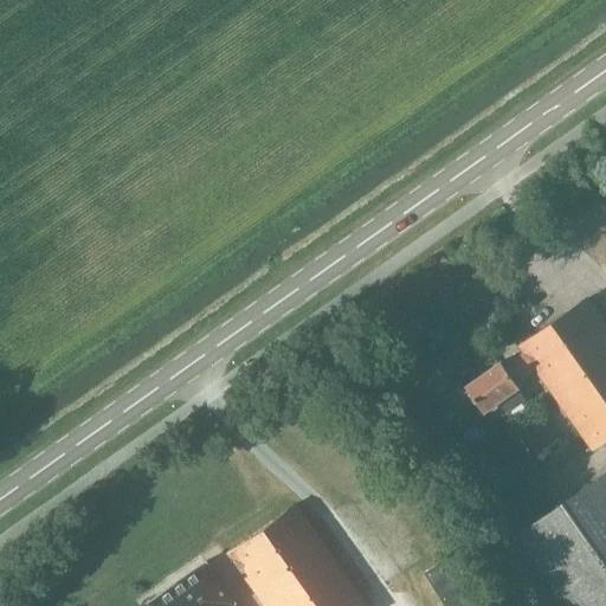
[(524,400),(517,389),(519,388),(516,385),(536,371),(592,450),(605,439),(605,323),(588,298),(520,347),(523,353),(504,367),(501,362),(465,387),(483,413),(498,403),(505,413),(524,400)]
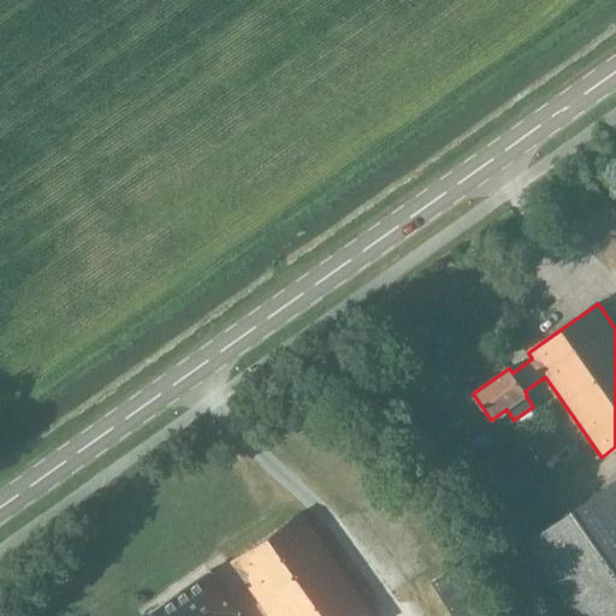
[(615,615),(615,483),(521,549),(568,615),(615,615)]
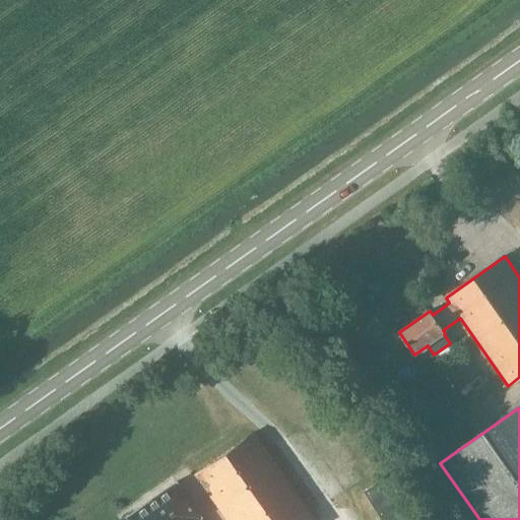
[(193,474),(207,495),(224,519),(313,519),(252,433),(193,474)]
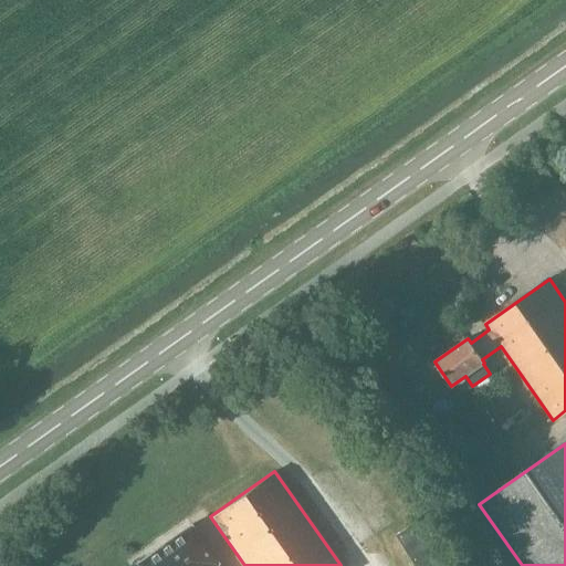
[(415,565),(446,565),(419,521),(396,535),(415,565)]
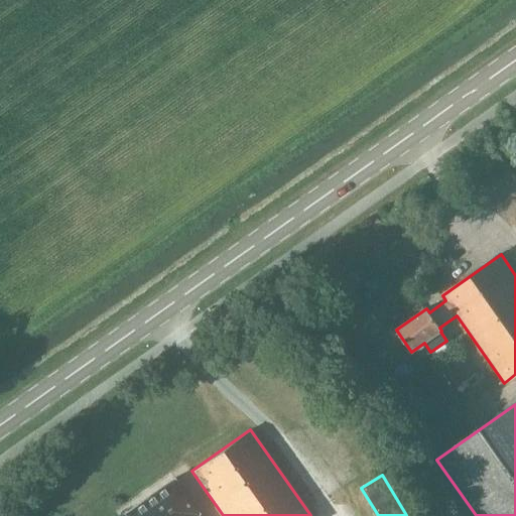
[(198,513),(172,479),(123,513),(125,515),(197,515),(196,514),(198,513)]
